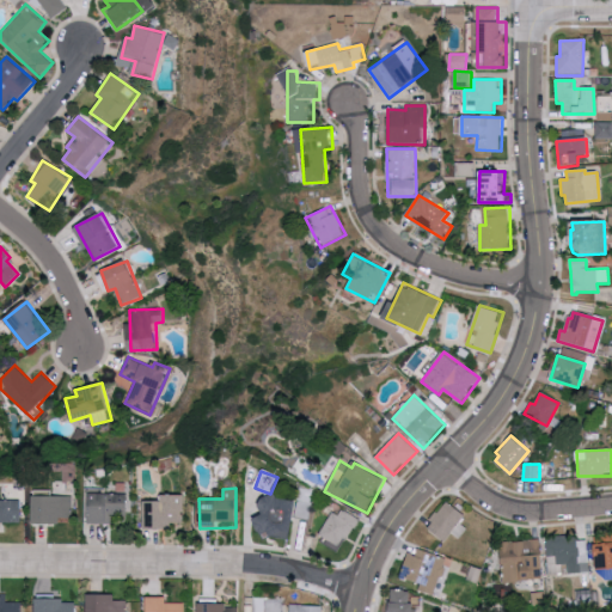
[(34,522),(71,524),(71,496),(51,495),(51,490),(34,490),(34,522)]
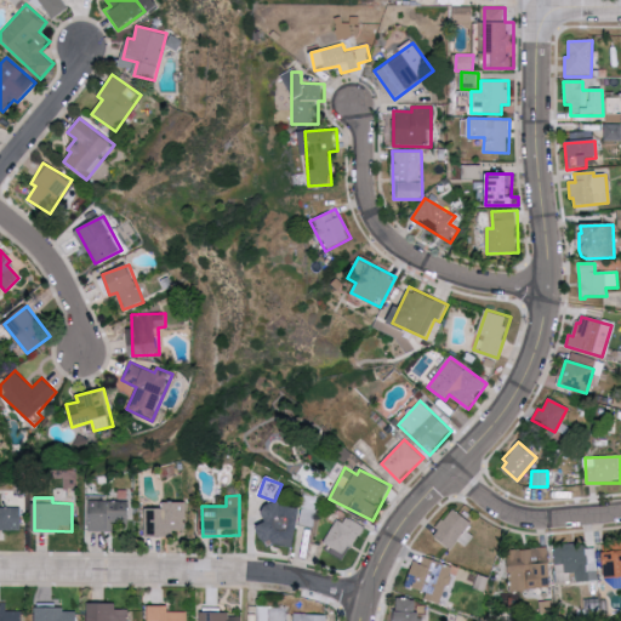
[(127,522),(129,501),(89,500),(89,531),(112,531),(113,522),(127,522)]
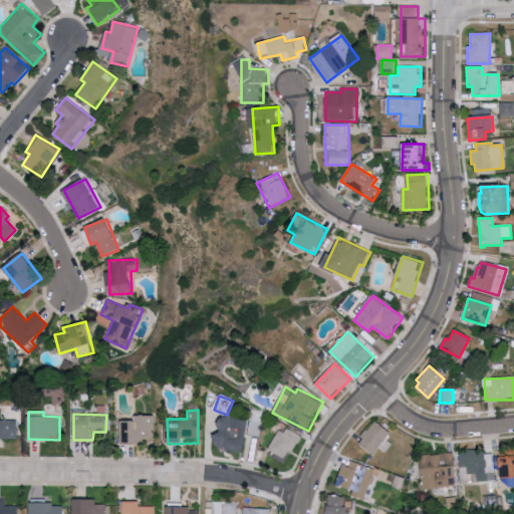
[(244,452),(250,420),(222,415),(218,432),(219,432),(216,448),(244,452)]
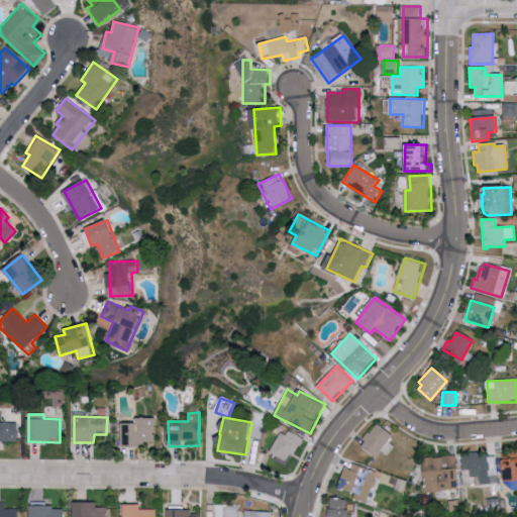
[(156,418),(137,418),(137,424),(122,423),(121,446),(145,447),(145,442),(154,442),(156,418)]
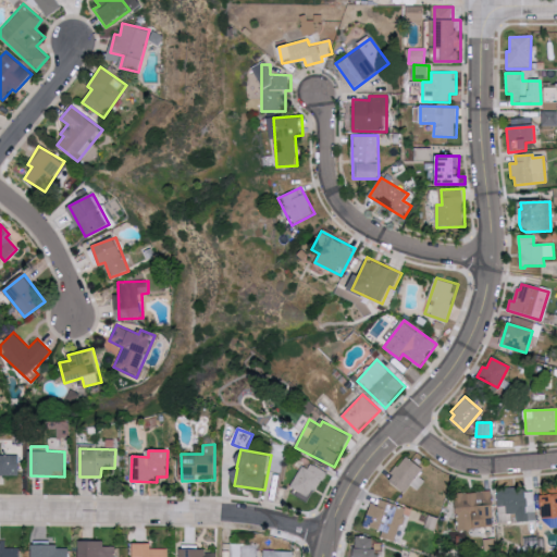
[(0,480),(3,481),(3,475),(19,474),(19,455),(0,455),(0,480)]
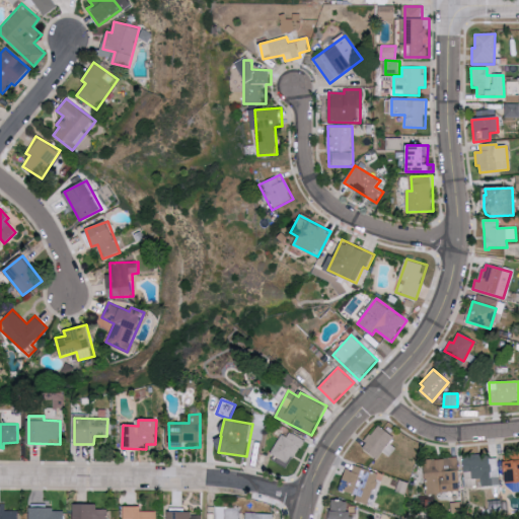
[(362,451),(375,463),(394,441),(379,429),(362,451)]
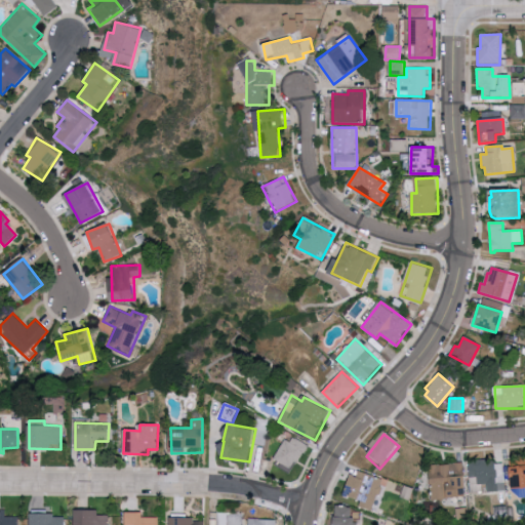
[(295,469),(307,446),(287,435),(275,458),(295,469)]
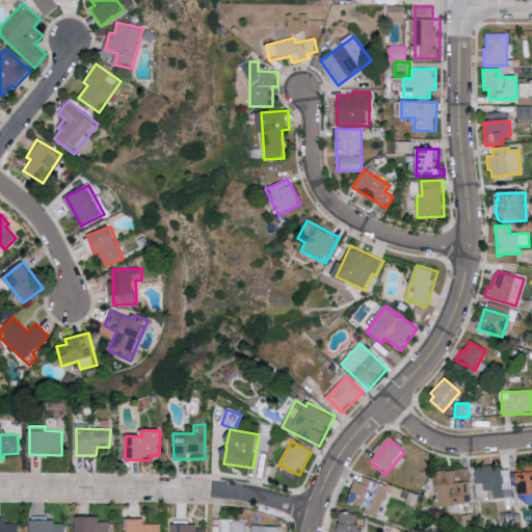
[(474,469),(476,503),(511,501),(508,466),(474,469)]
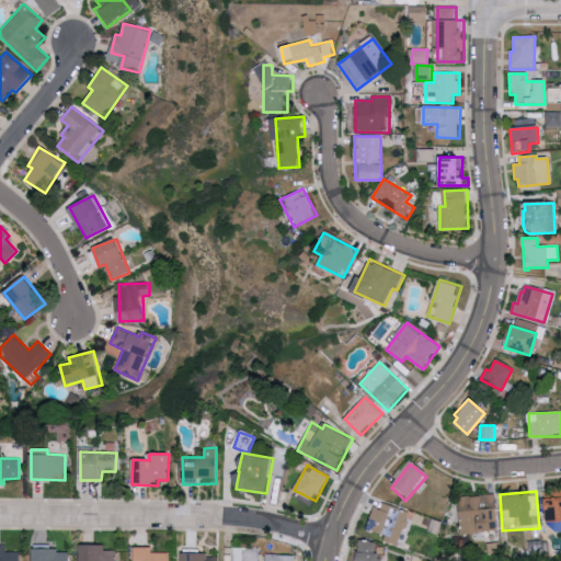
[(560,493),(544,494),(546,523),(560,522),(560,493)]
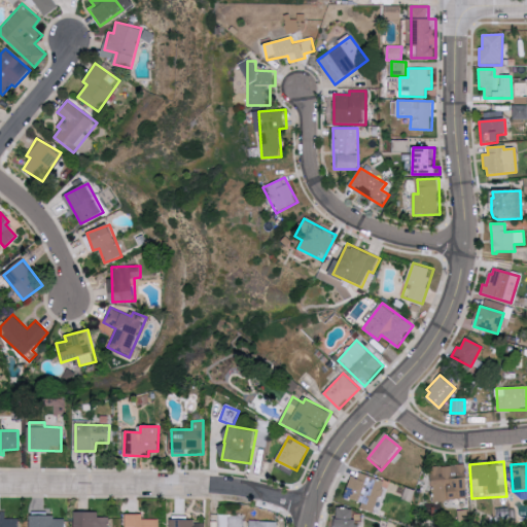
[(429,467),(431,501),(465,499),(463,465),(429,467)]
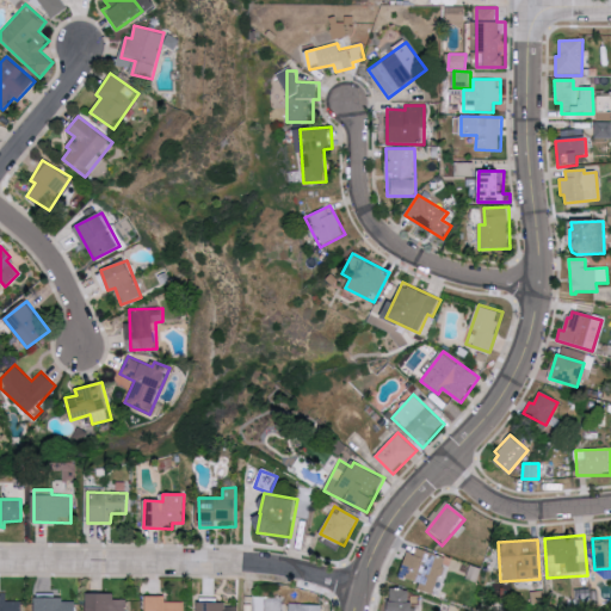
[(432,597),(445,560),(415,549),(413,560),(406,557),(400,581),(417,585),(415,592),(432,597)]
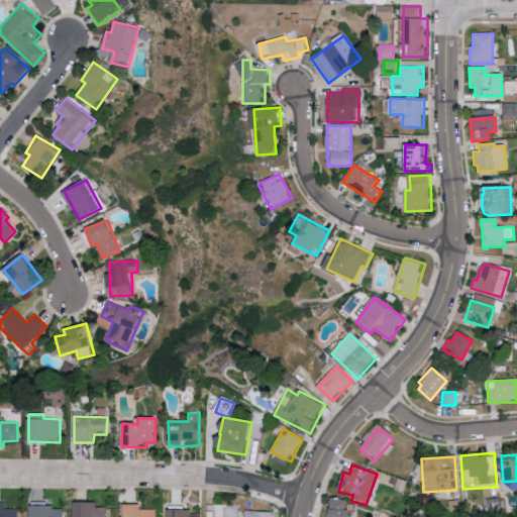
[(97,502),(75,503),(75,516),(106,516),(106,507),(97,507),(97,502)]
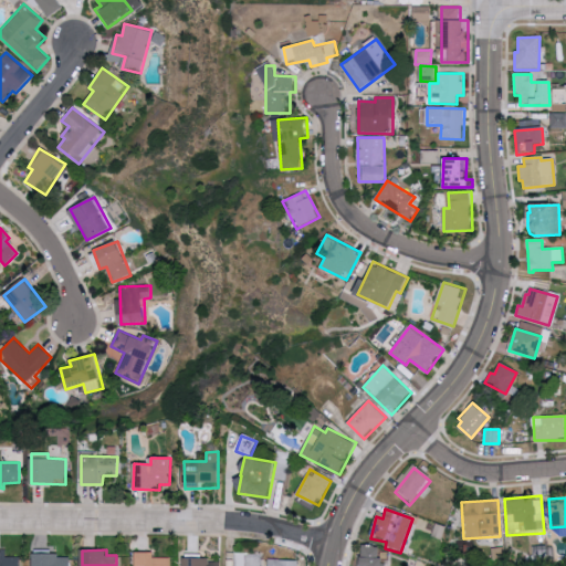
[(380,565),(381,564),(388,564),(387,552),(356,551),(354,565),(380,565)]
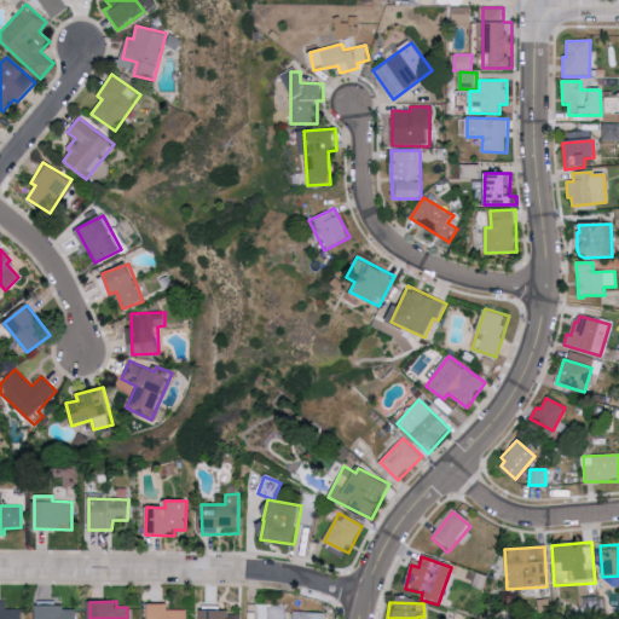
[(22,618),(23,609),(5,608),(5,603),(0,603),(0,618),(22,618)]
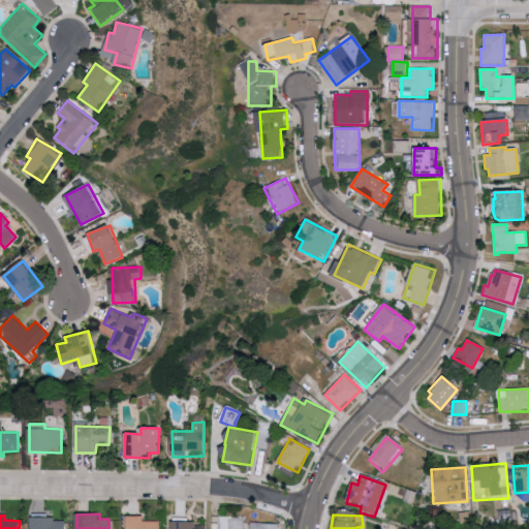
[(31,528),(65,528),(65,516),(31,517),(31,528)]
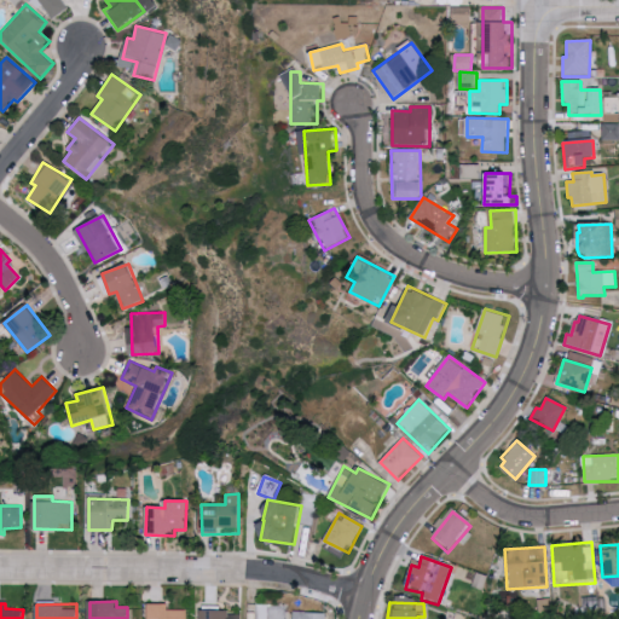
[(254,618),(283,618),(284,611),(267,611),(267,605),(255,603),(254,618)]
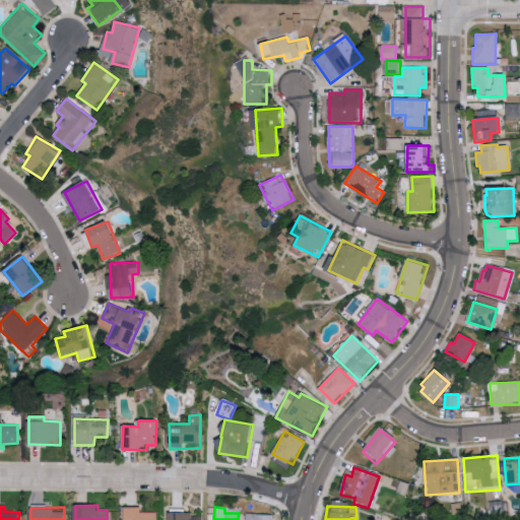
[(141,512),(141,508),(126,508),(125,519),(156,519),(156,512),(141,512)]
